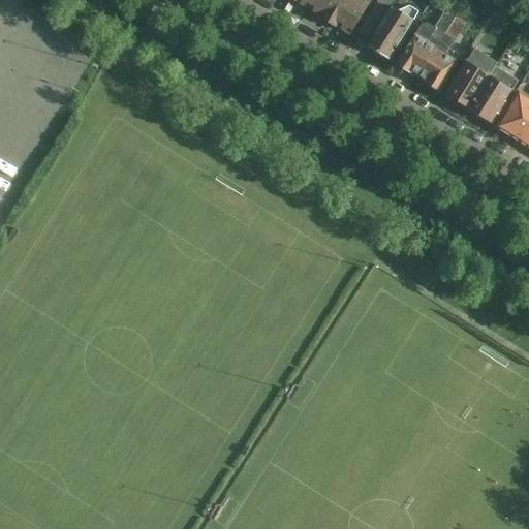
[(292,0),(296,2),(297,1),(309,8),(313,0),(292,0)]
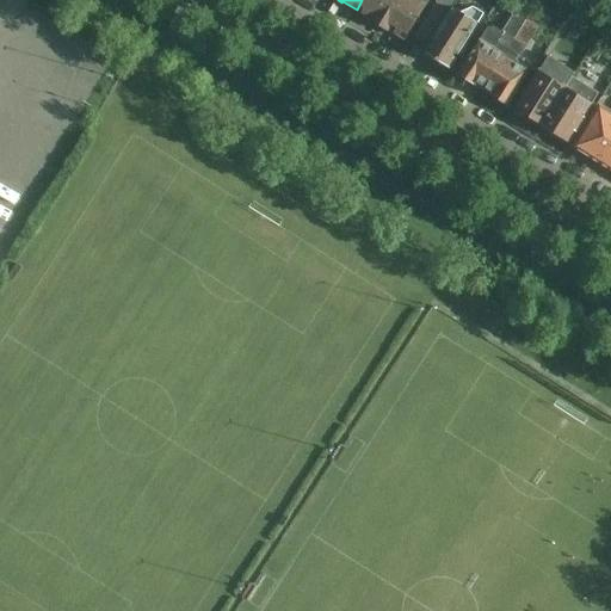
[(371,19),(370,20),(380,26),(395,0),(362,0),(357,10),(371,19)]
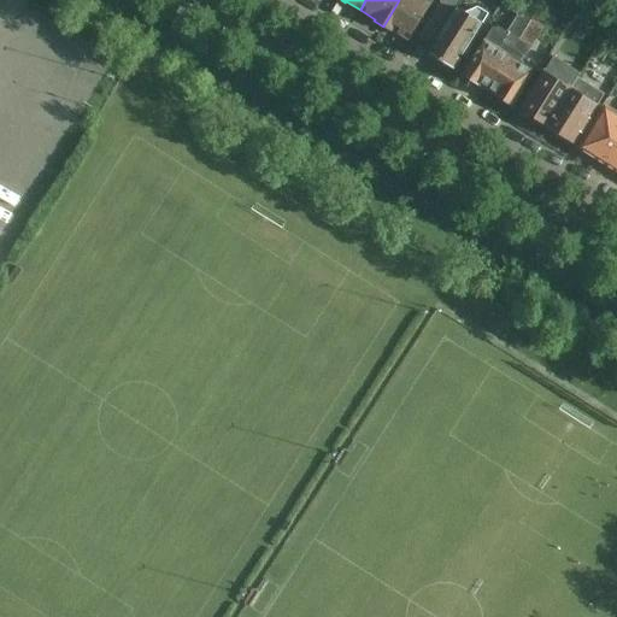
[(409,40),(430,6),(421,0),(399,0),(383,27),(393,33),(394,31),(409,40)]
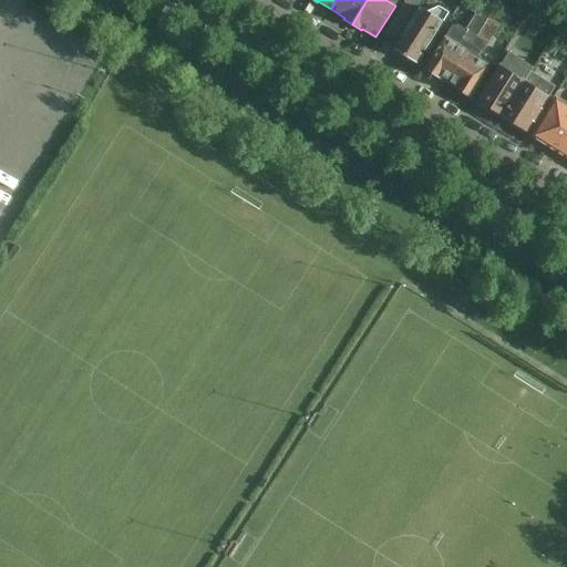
[(436,0),(405,0),(384,35),(398,43),(393,50),(416,64),(443,22),(442,22),(447,13),(439,9),(428,13),(420,9),(424,1),(433,6),(436,0)]
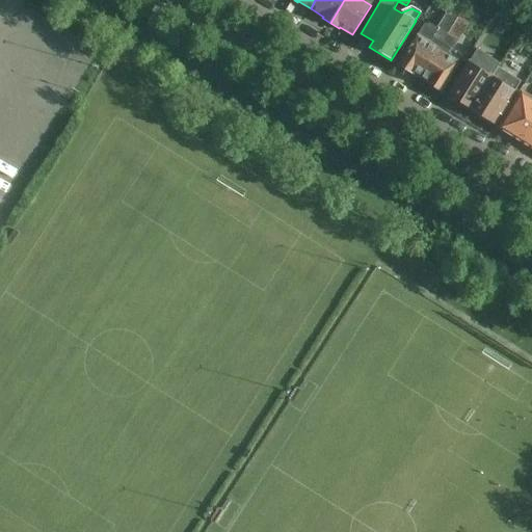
[(421,78),(448,35),(467,4),(460,0),(448,0),(441,11),(445,15),(436,29),(429,25),(423,26),(418,35),(399,65),(413,74),(414,74),(421,78)]
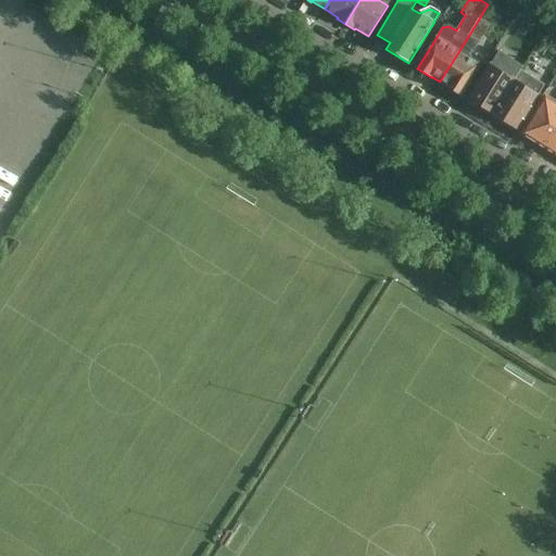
[(468,37),(440,81),(447,86),(446,87),(462,97),(481,65),(468,57),(470,52),(472,53),(478,43),(468,37)]
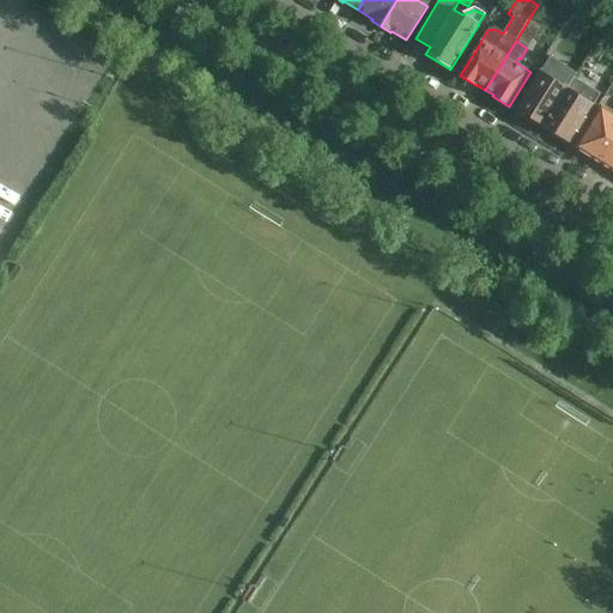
[(544,127),(568,89),(551,79),(557,70),(546,62),(540,72),(541,73),(517,111),(544,127)]
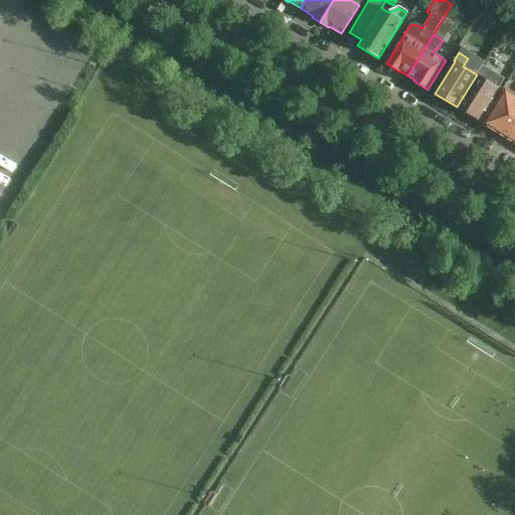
[(477,74),(457,107),(478,121),(504,78),(483,65),(477,74)]
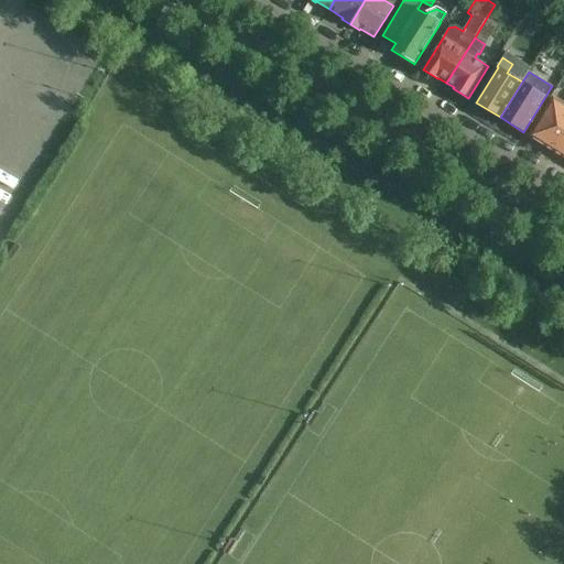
[(554,151),(563,134),(563,107),(553,101),(531,137),(534,139),(534,141),(540,144),(543,144),(554,151)]
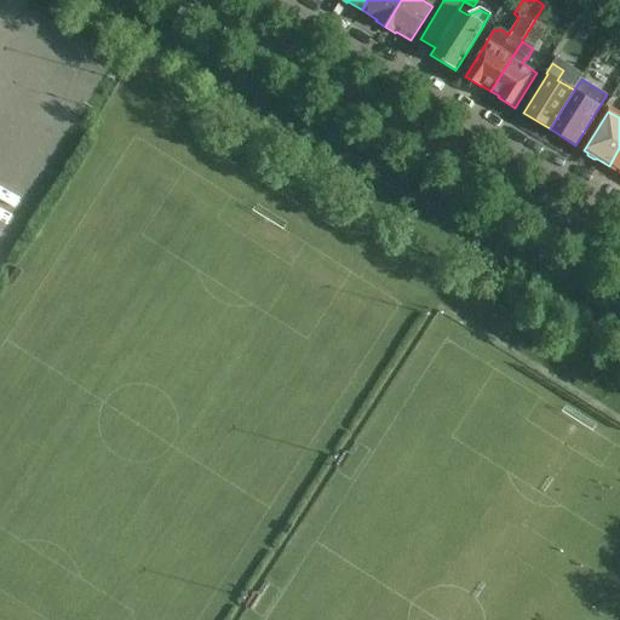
[(619,148),(609,166),(619,172),(619,148)]
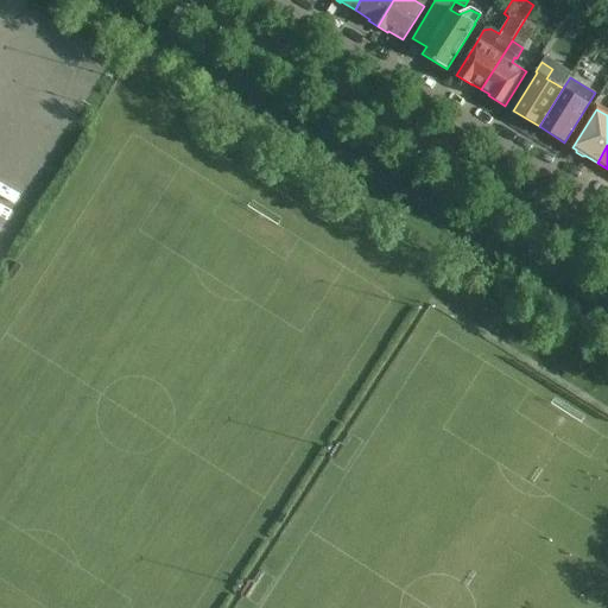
[(16,264),(6,279),(10,282),(19,265),(16,264)]
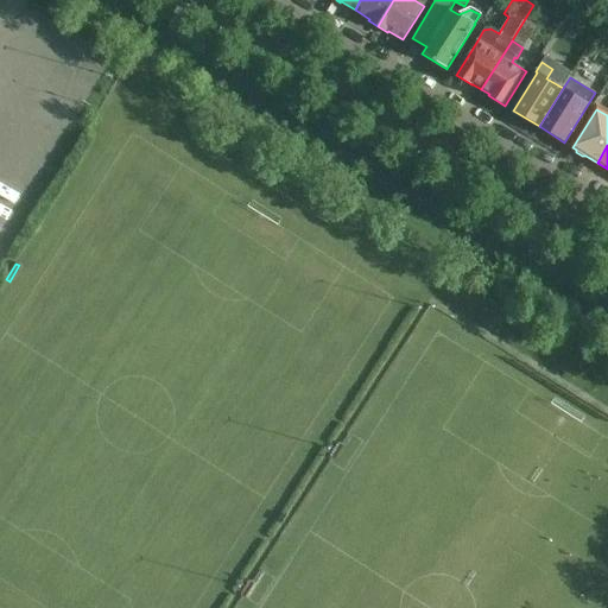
[(339,443),(329,457),(331,460),(333,460),(342,445),(339,443)]
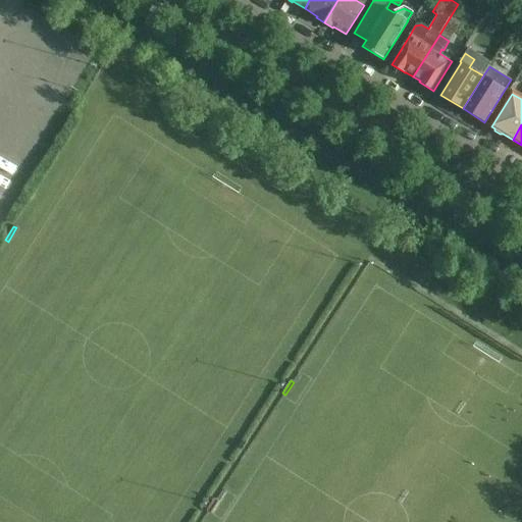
[(214,499),(206,511),(208,513),(209,513),(210,514),(218,501),(217,501),(217,500),(214,499)]
